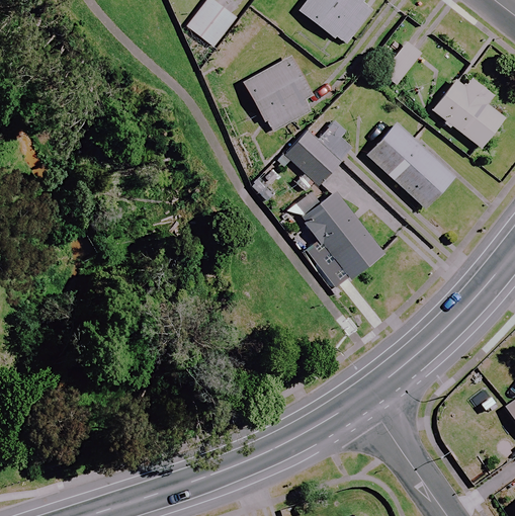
[(236,17),(215,0),(206,0),(187,25),(213,47),(236,17)]
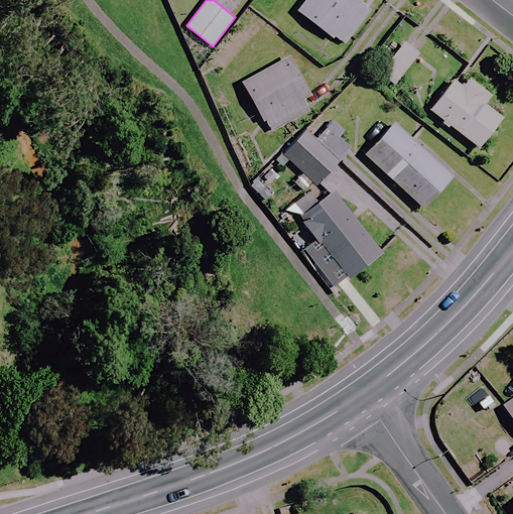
[(305,0),(298,10),(345,44),(370,10),(358,1),(359,0),(305,0)]
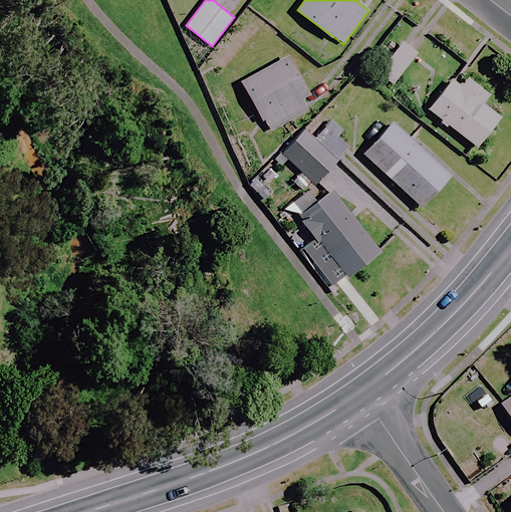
[(419,54),(405,41),(378,71),(393,83),(419,54)]
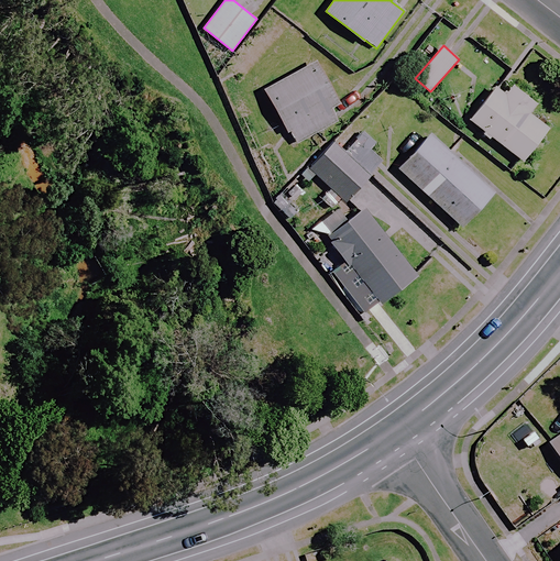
[(340,100),(316,58),(264,88),(296,144),(337,121),(328,107),(340,100)]
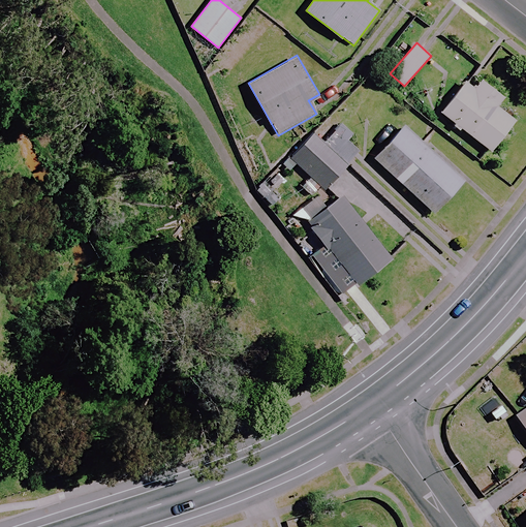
[(503,96),(481,79),(474,87),(465,81),(441,113),(492,151),(516,119),(496,105),(503,96)]
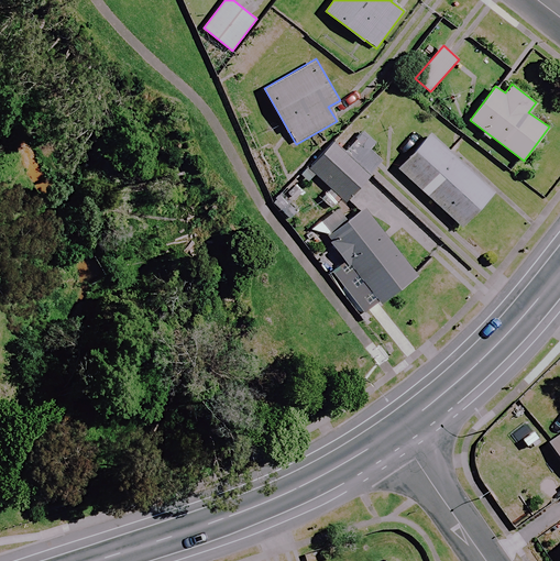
[(493,191),(430,133),(416,149),(420,152),(403,171),(461,226),(493,191)]
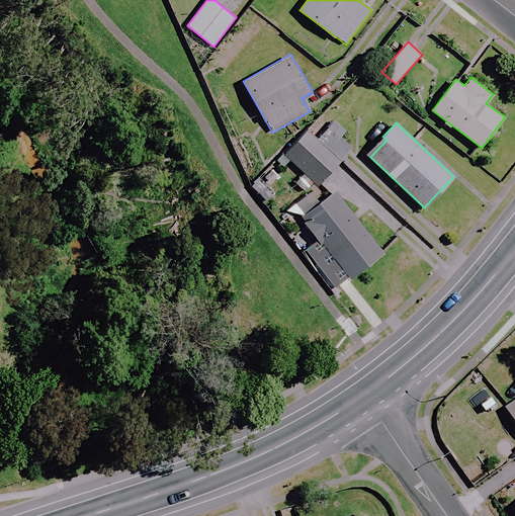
[(353,148),(330,125),(318,139),(310,132),(286,156),(318,185),(353,148)]
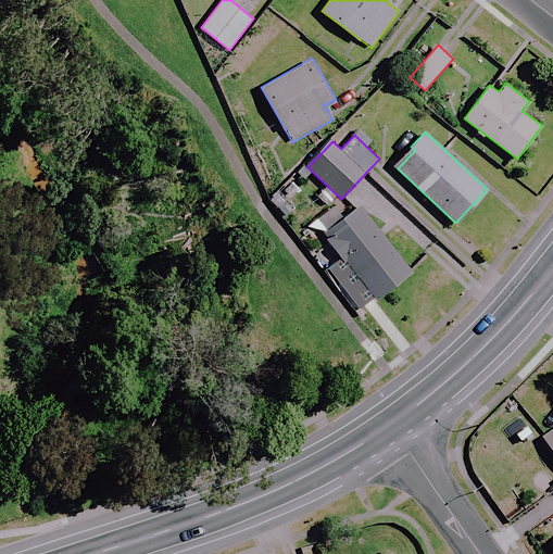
[(413,269),(360,204),(324,235),(376,300),(413,269)]
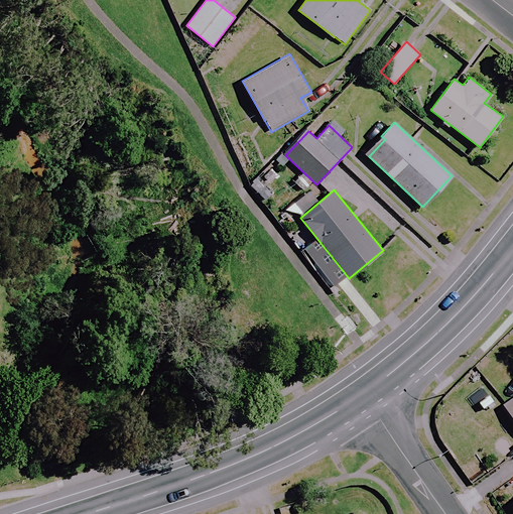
[(512,397),(503,404),(512,417),(512,397)]
